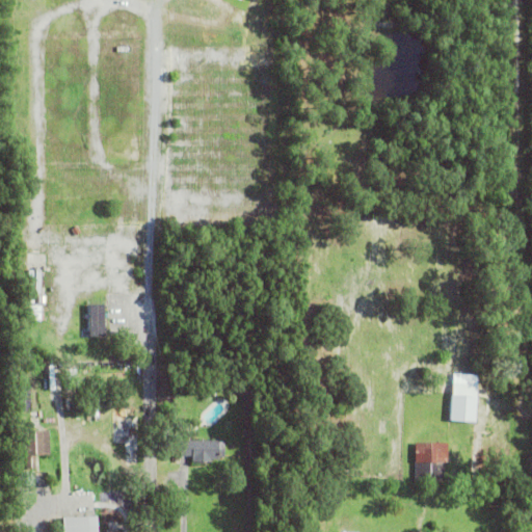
[(106,315),(106,320),(103,320),(103,340),(88,340),(88,307),(103,307),(103,315),(106,315)]
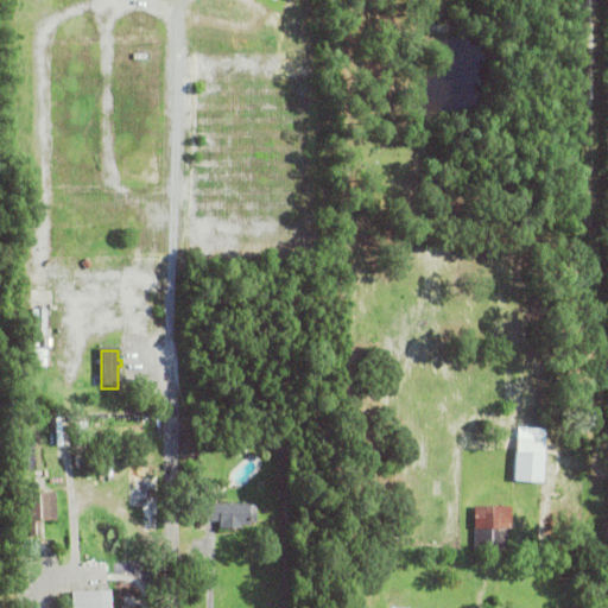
[(513,482),(517,439),(544,442),(540,485),(513,482)]
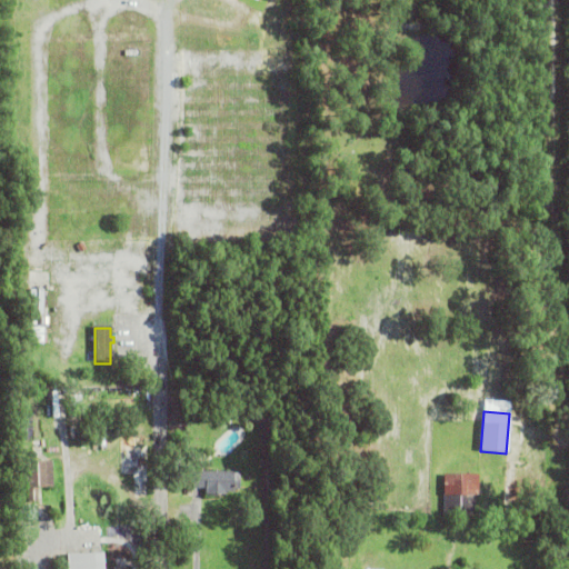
[(26,463),(51,462),(52,489),(37,490),(38,505),(28,505),(26,463)]
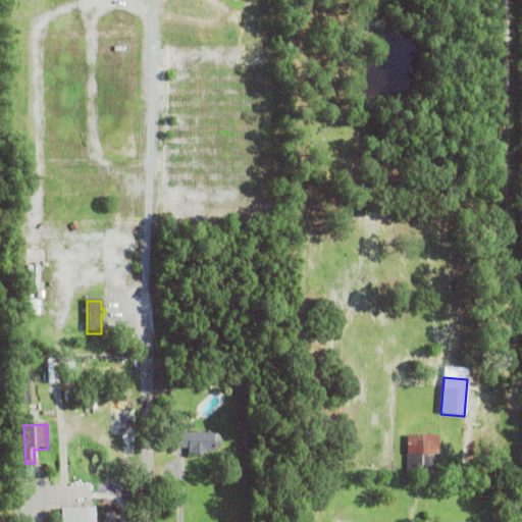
[(219,435),(219,451),(213,451),(213,453),(206,453),(206,455),(188,455),(188,450),(178,450),(178,433),(214,433),(214,435),(219,435)]
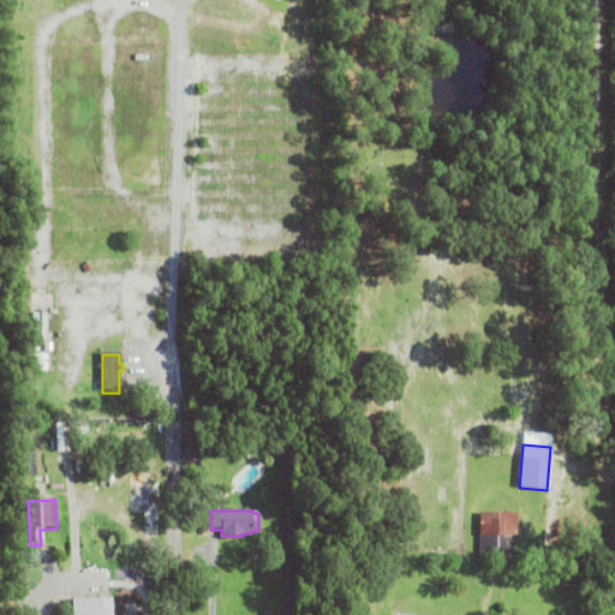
[(478,557),(479,514),(518,514),(517,559),(478,557)]
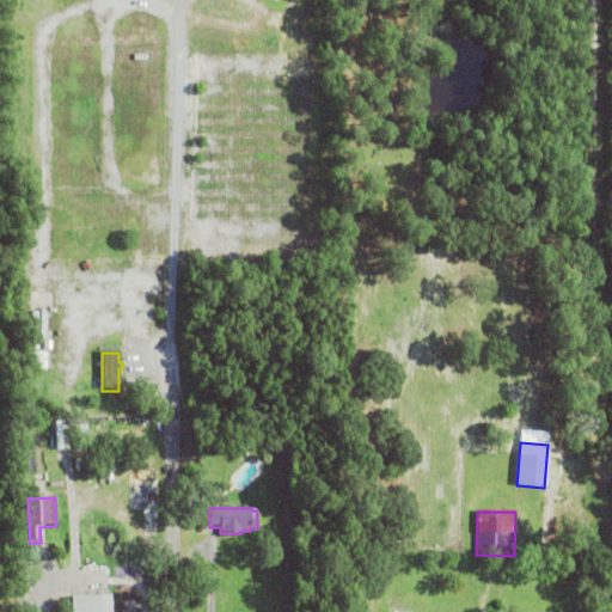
[(56,549),(68,548),(69,558),(57,560),(56,549)]
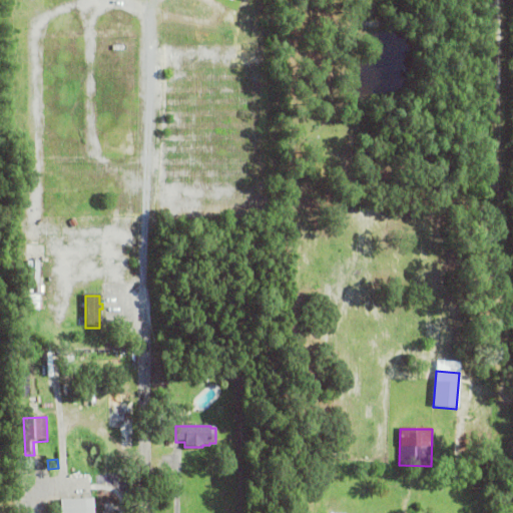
[(63,498),(62,512),(95,512),(95,497),(63,498)]
